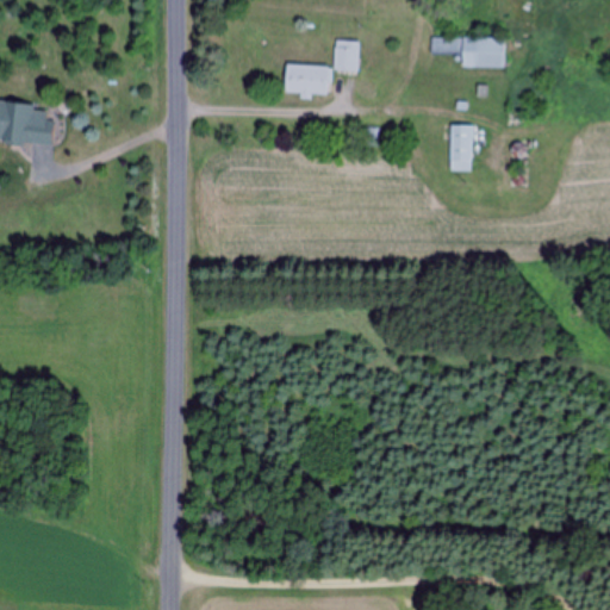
[(431,55),(461,55),(461,68),(504,68),(504,37),(431,37),(431,55)]
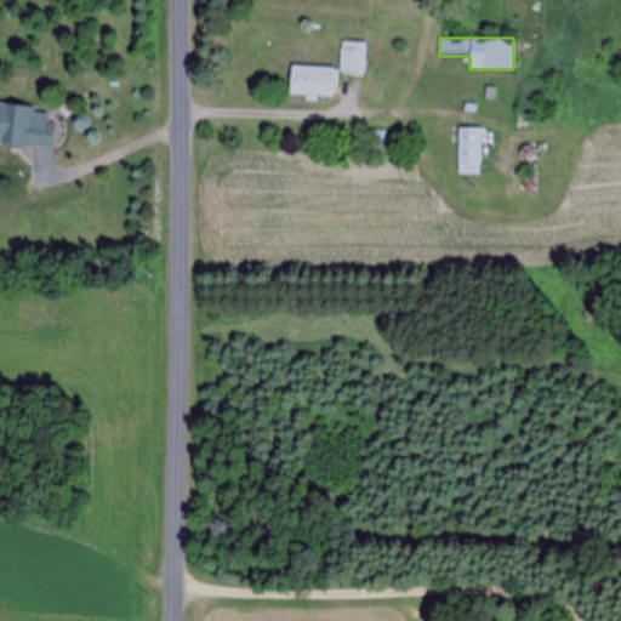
[(364,73),(364,43),(340,43),(340,73),(364,73)]
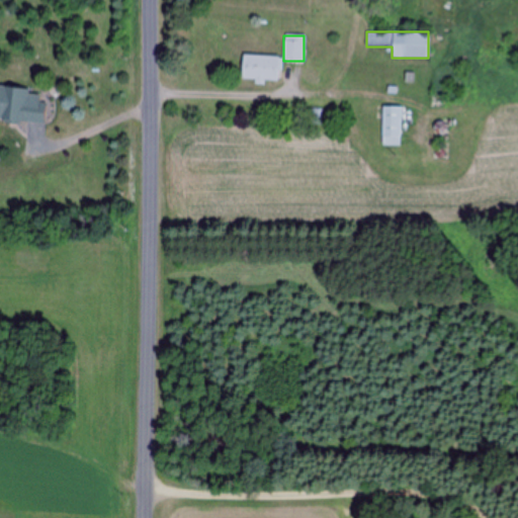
[(279,57),(242,56),(241,80),(278,81),(279,57)]
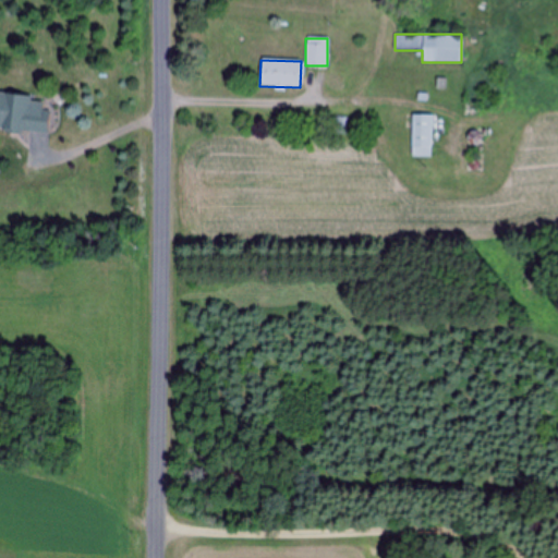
[(48,109),(43,109),(44,98),(0,93),(0,128),(46,133),(48,109)]
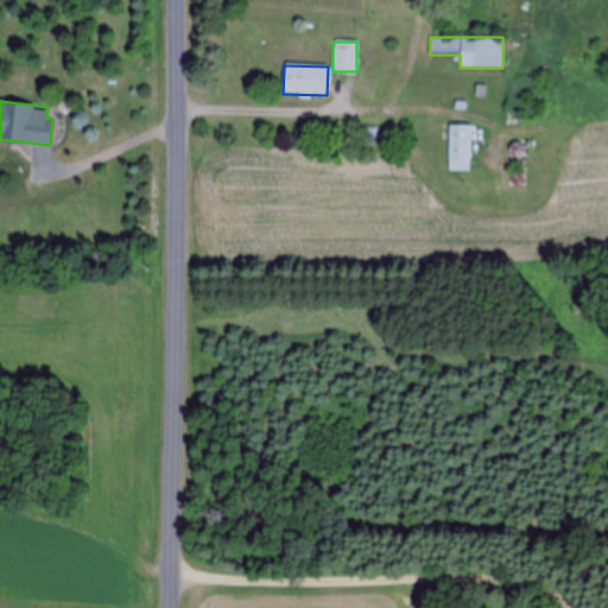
[(448,171),(470,171),(470,125),(448,125),(448,171)]
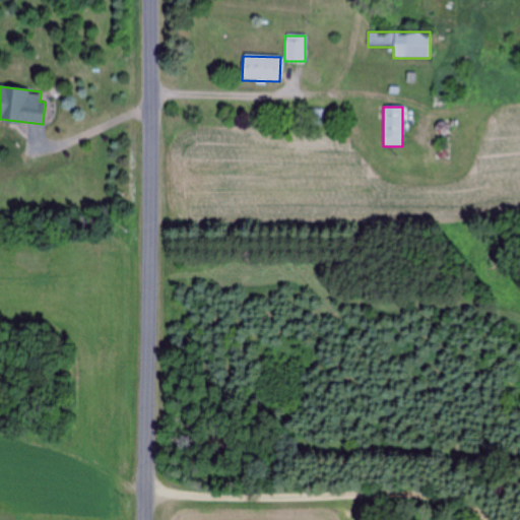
All buildings are outlined.
